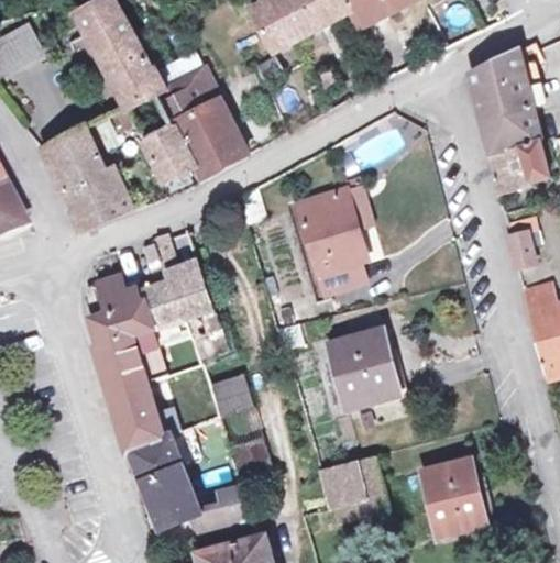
[(161,86),(120,0),(110,0),(78,21),(129,103),(161,86)]
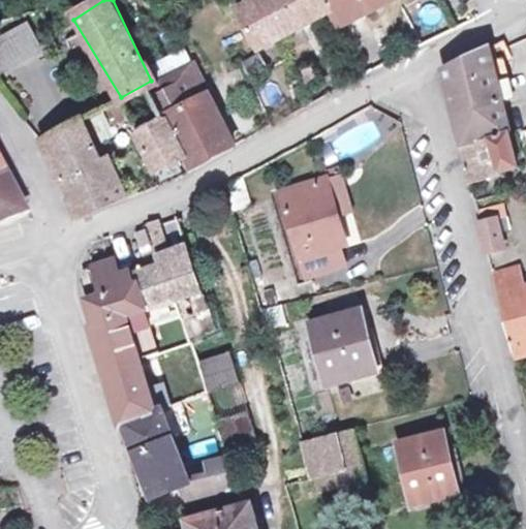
[(253,0),(254,2),(242,8),(261,49),(334,10),(329,0),(253,0)]
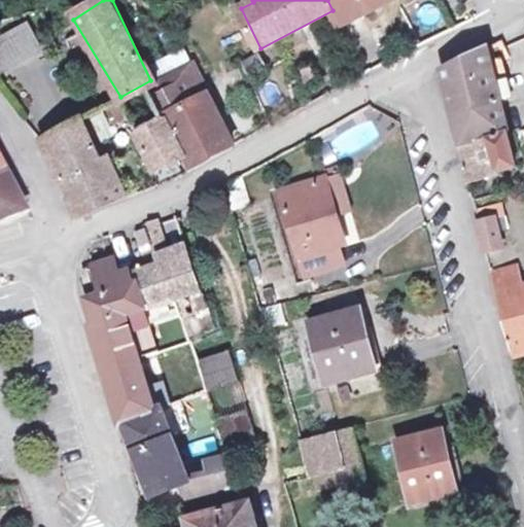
[(327,0),(333,10),(340,24),(391,0),(327,0)]
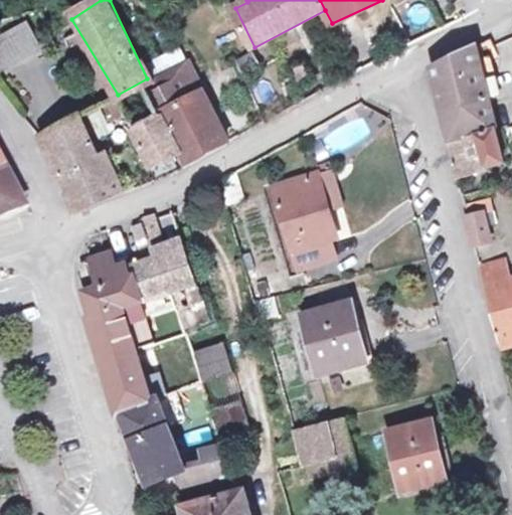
[(30,24),(0,39),(0,69),(42,48),(30,24)]
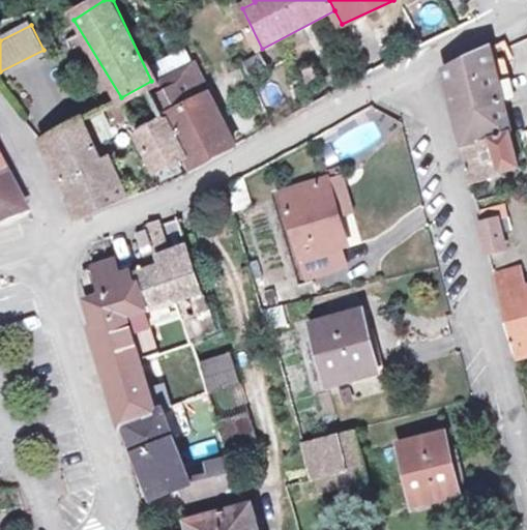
[(492,49),(443,70),(455,116),(503,105),(492,49)]
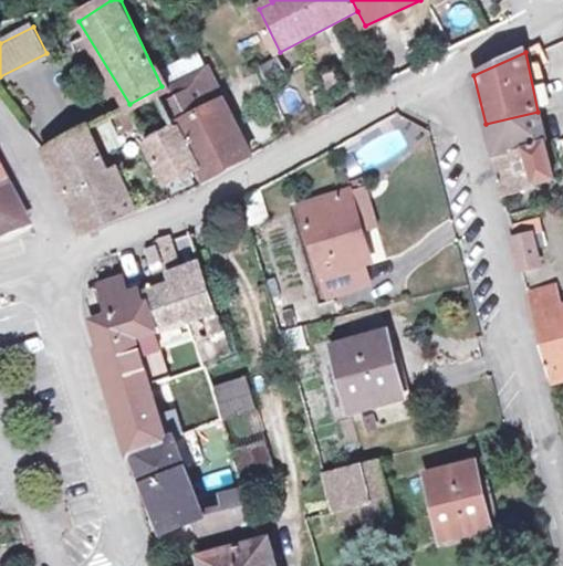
[(277,62),(262,69),(270,87),(285,81),(277,62)]
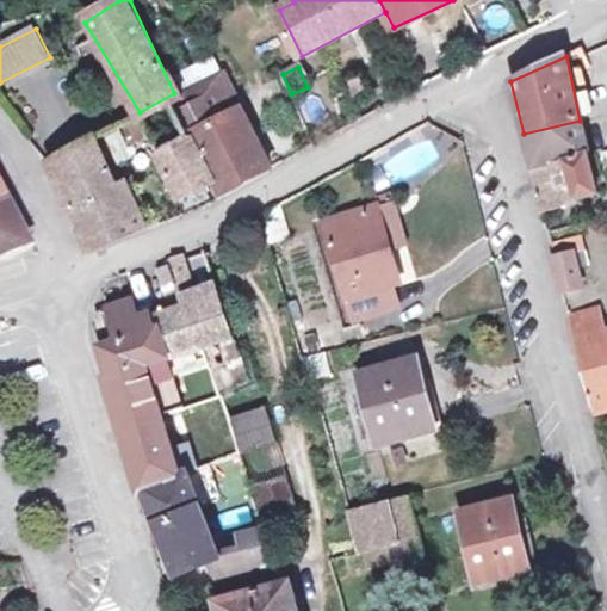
[(204,74),(174,93),(193,139),(212,179),(218,192),(270,164),(236,91),(216,98),(204,74)]
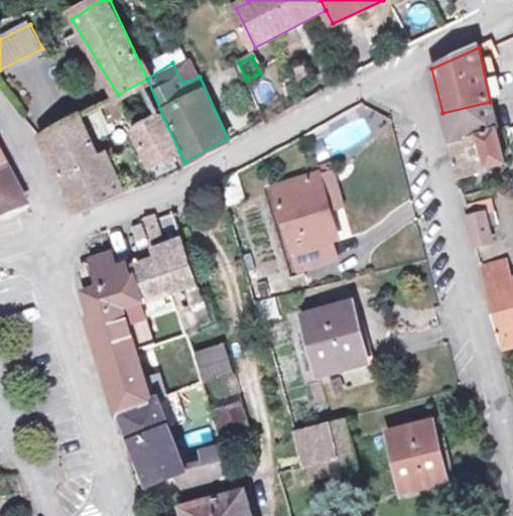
[(442,113),(451,144),(475,138),(497,133),(490,102),(442,113)]
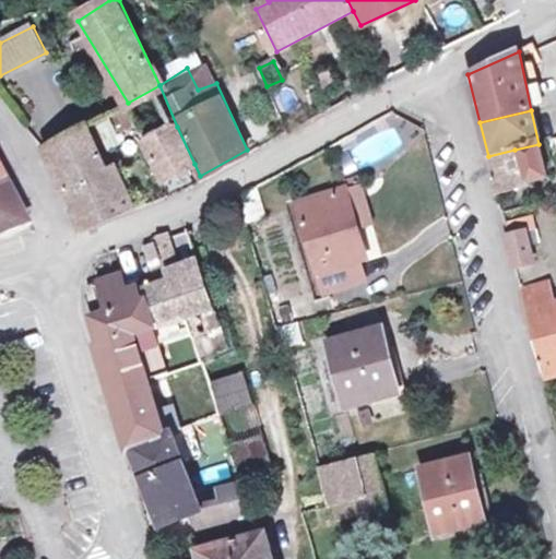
[(42,151),(79,228),(131,206),(114,163),(107,166),(90,125),(42,151)]
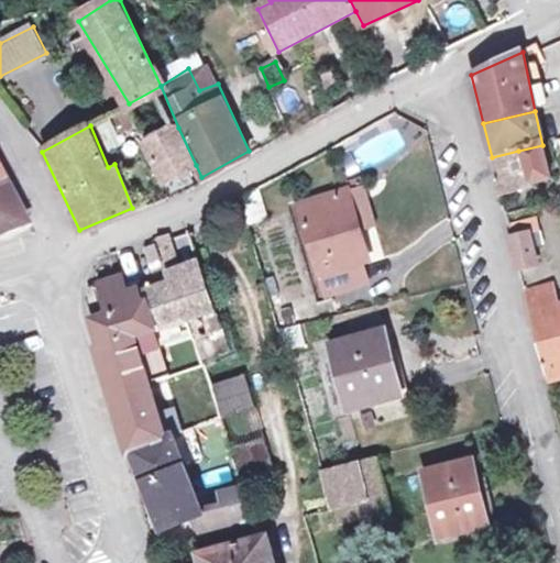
[(178,128),(174,130),(146,143),(163,183),(196,165),(178,128)]
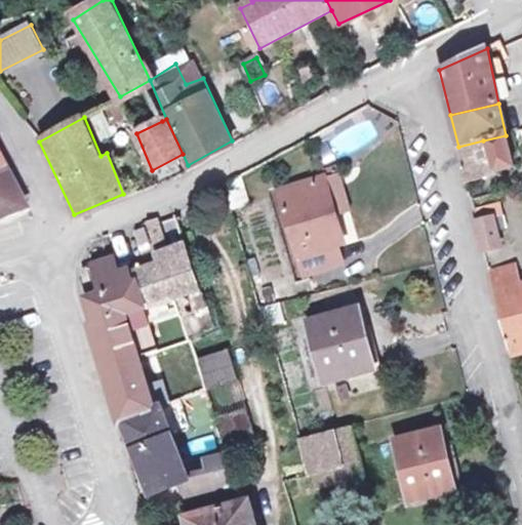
[(483,140),(492,177),(515,172),(506,135),(483,140)]
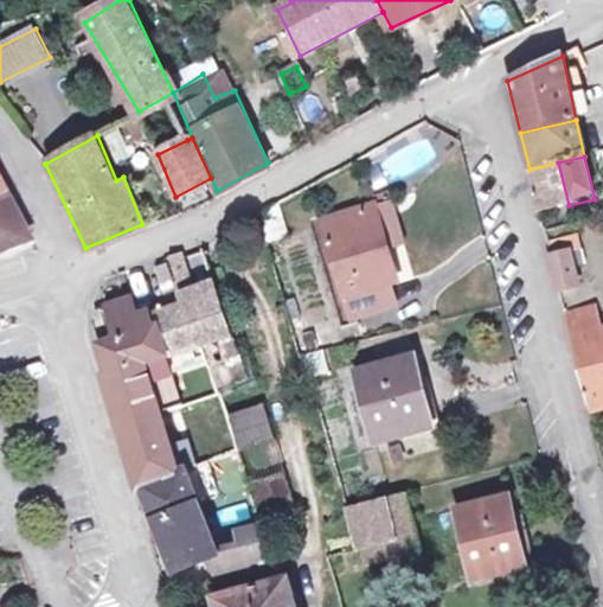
[(558,163),(530,170),(540,211),(569,205),(558,163)]
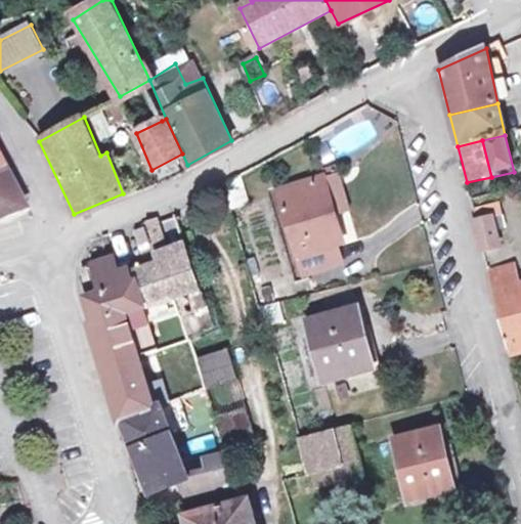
[(154,170),(160,180),(181,168),(175,158),(154,170)]
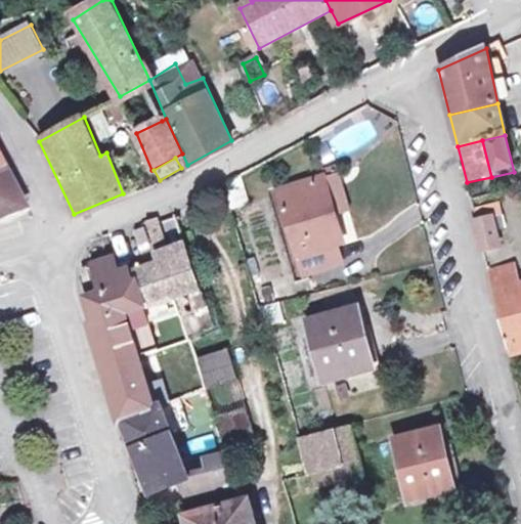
[(1,168),(0,168),(0,216),(22,208),(1,168)]
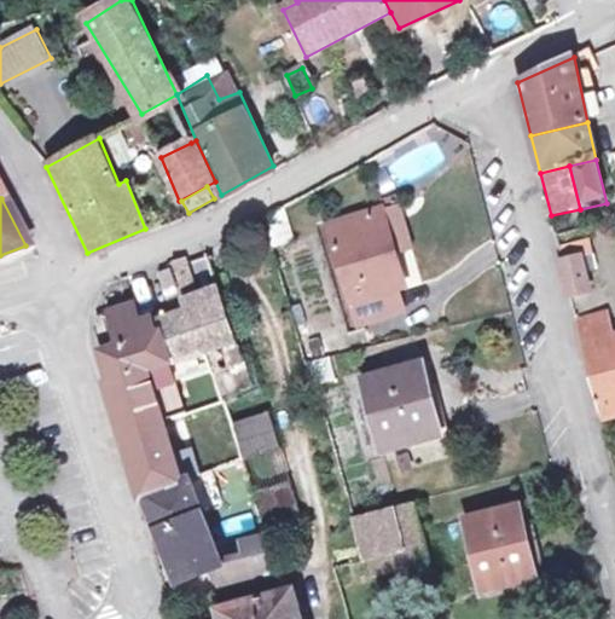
[(379,209),(328,224),(357,320),(401,307),(395,289),(404,287),(379,209)]
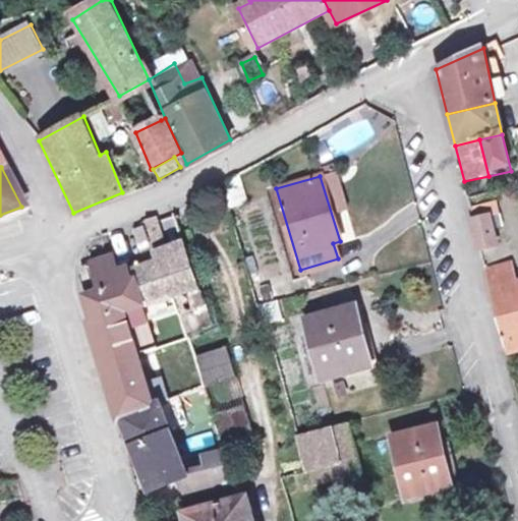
[(498,207),(471,212),(480,250),(499,245),(495,231),(503,228),(498,207)]
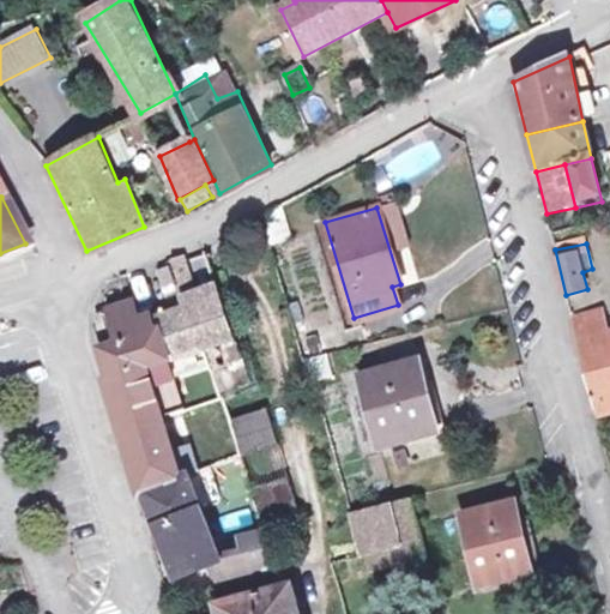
[(100,353),(103,374),(175,354),(199,347),(231,338),(217,295),(198,301),(181,252),(168,257),(183,307),(153,318),(151,313),(134,318),(130,304),(94,318),(97,337),(110,333),(136,326),(139,342),(115,348),(100,353)]
